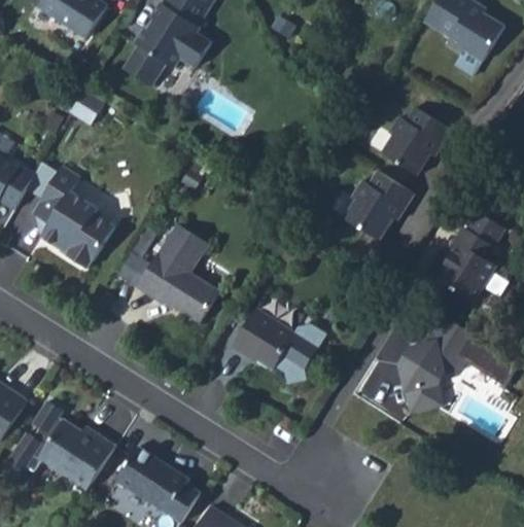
[(41,0),(37,7),(85,39),(106,5),(97,0),(41,0)]
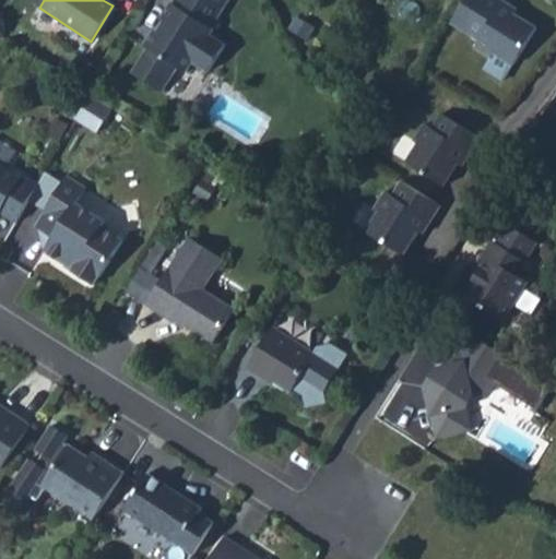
[(146,49),(130,73),(160,92),(175,68),(184,73),(190,62),(204,72),(223,43),(209,34),(212,28),(209,27),(225,0),(175,0),(173,4),(169,2),(160,20),(162,21),(153,36),(150,34),(142,47),(146,49)]
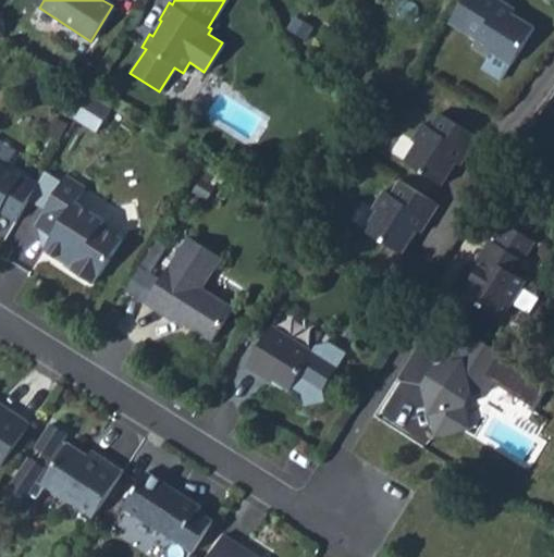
[(497,0),(480,0),(460,32),(477,41),(472,48),(489,58),(491,53),(509,65),(532,28),(511,14),(499,7),(501,2),(497,0)]
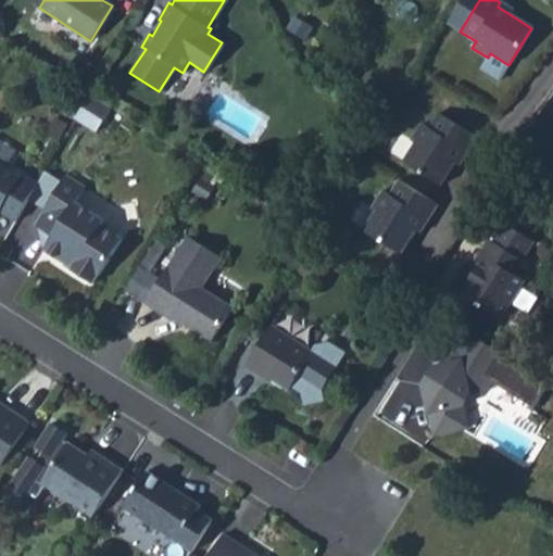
[(500,2),(498,7),(510,14),(512,10),(500,2)]
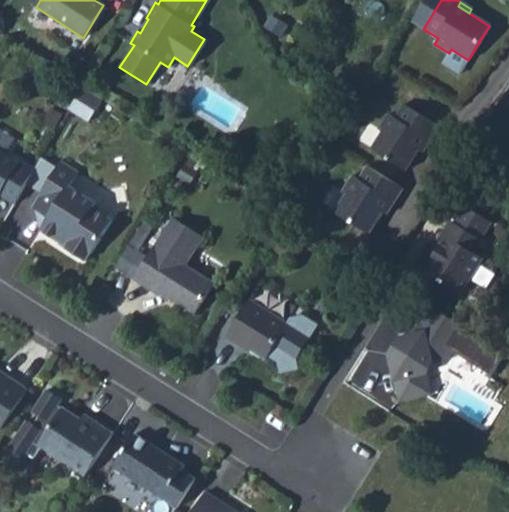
[(333,88),(347,96),(353,85),(339,77),(333,88)]
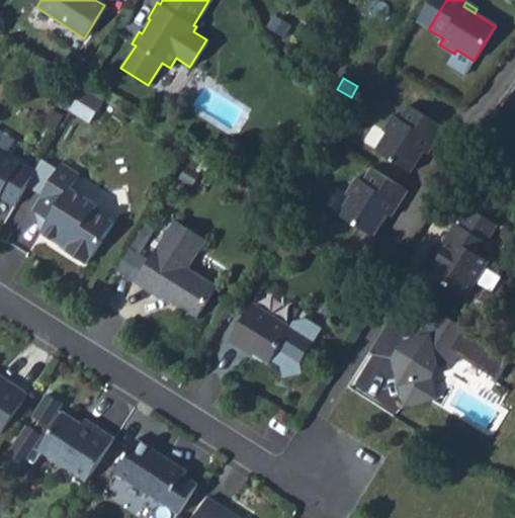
[(101,98),(83,86),(70,107),(88,118),(101,98)]
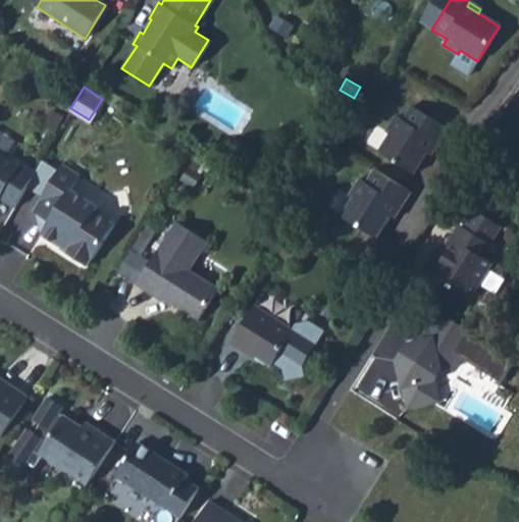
[(388,135),(378,152),(413,173),(425,152),(432,141),(437,144),(447,128),(410,106),(402,119),(395,114),(384,133),(388,135)]
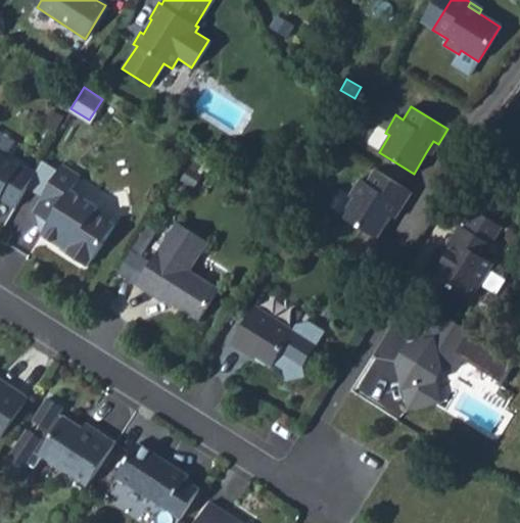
[(51,110),(43,126),(53,131),(61,116),(51,110)]
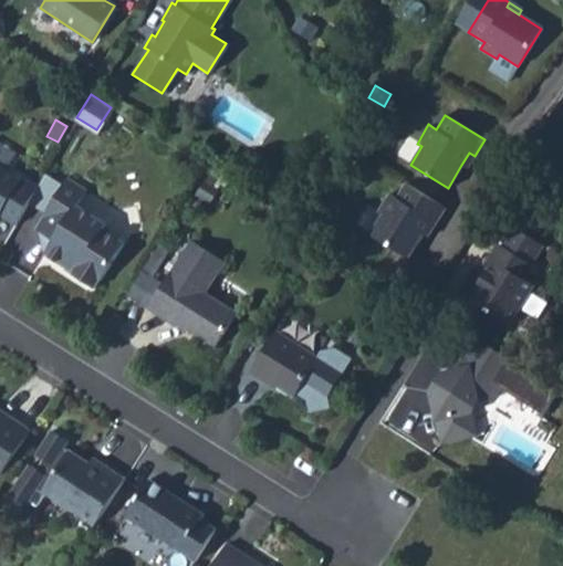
[(0,168),(2,170),(13,154),(0,145),(0,168)]
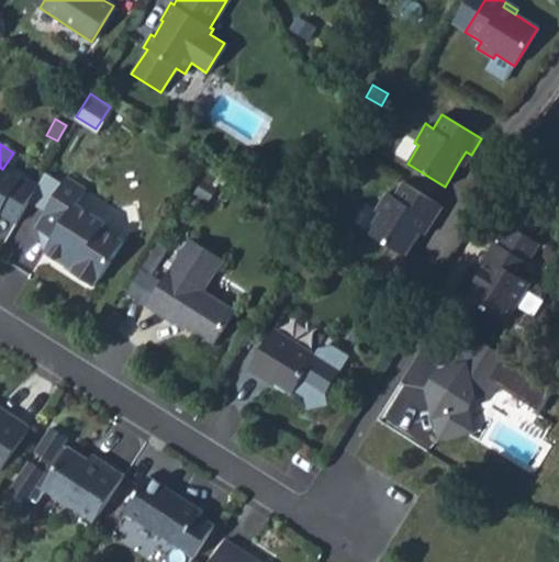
[(466,152),(458,164),(464,167),(471,155),(466,152)]
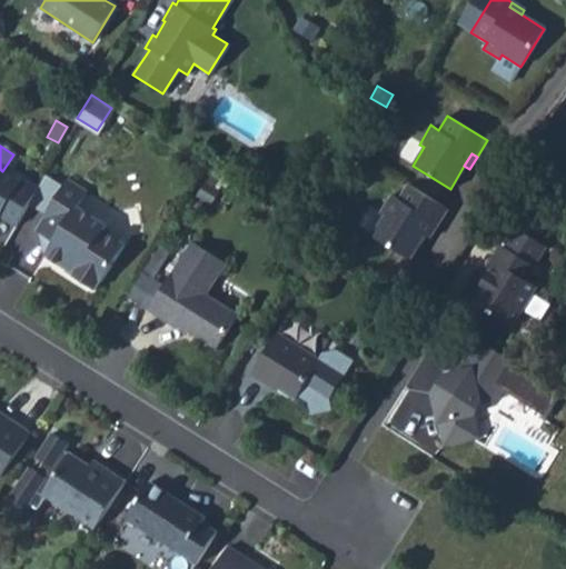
[(0,218),(15,227),(36,190),(20,180),(19,181),(2,171),(0,169),(0,218)]
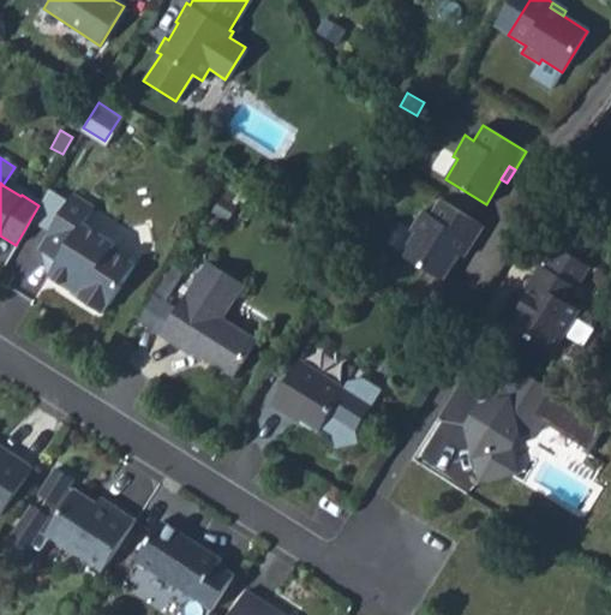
[(70,193),(36,249),(55,261),(46,276),(78,297),(76,298),(100,314),(106,305),(107,306),(133,266),(111,250),(114,244),(82,224),(93,207),(70,193)]
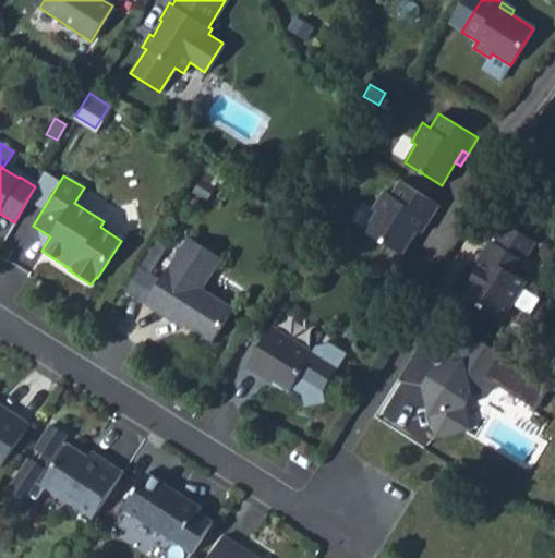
[(200,179),(192,192),(205,201),(213,186),(200,179)]
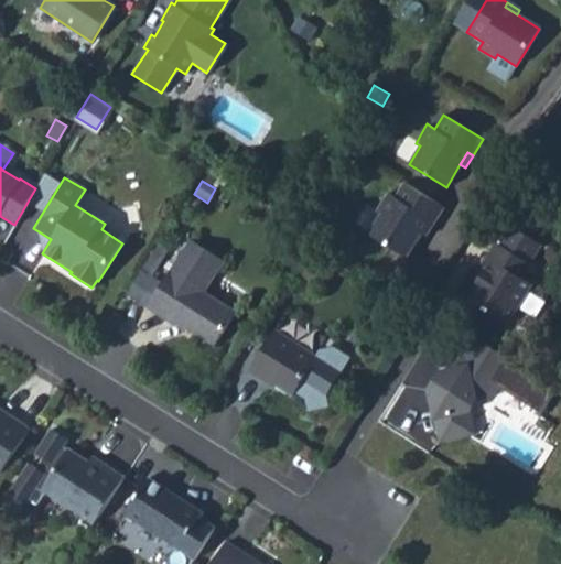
[(368,232),(407,257),(421,235),(429,221),(432,225),(442,208),(402,183),(394,197),(387,193),(376,210),(380,214),(368,232)]
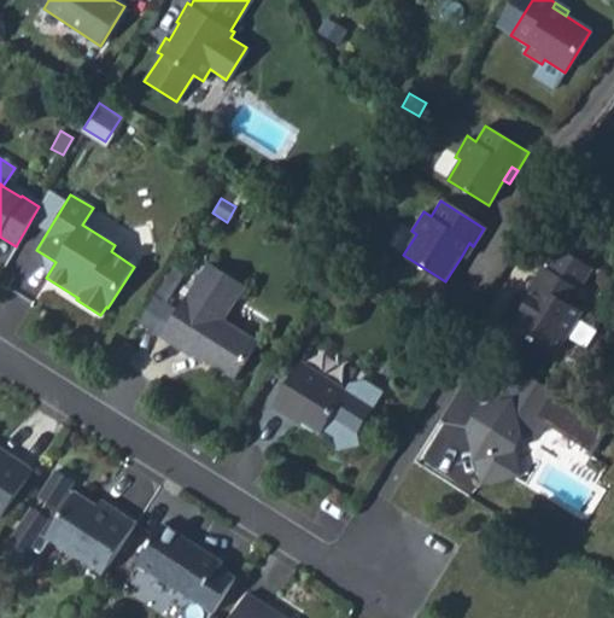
[(469,243),(461,257),(465,260),(473,246),(469,243)]
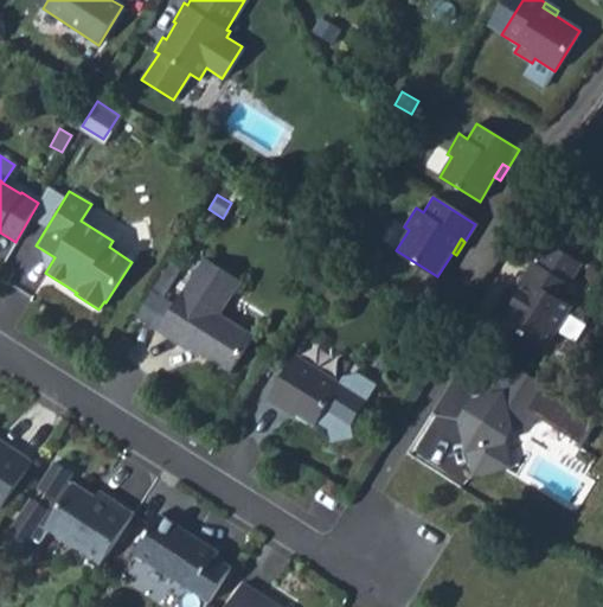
[(520,288),(499,323),(541,349),(570,305),(558,298),(579,262),(550,244),(538,263),(533,261),(517,287),(520,288)]
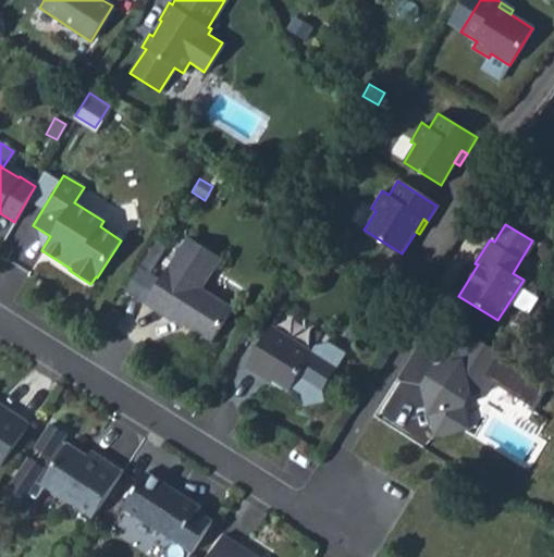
[(185,236),(143,304),(169,320),(173,312),(186,321),(184,324),(210,341),(231,308),(200,288),(219,258),(185,236)]
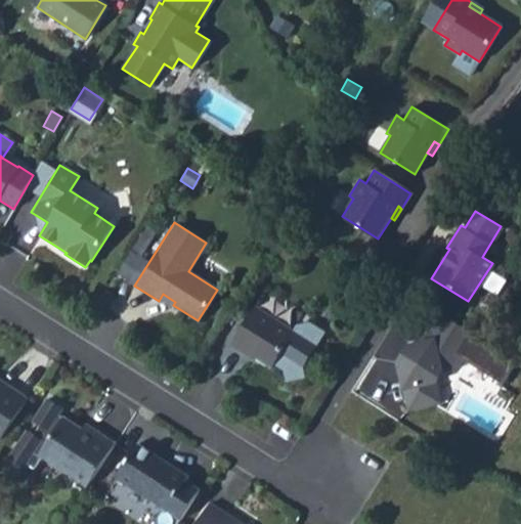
[(163,294),(159,301),(170,308),(173,305),(175,302),(163,294)]
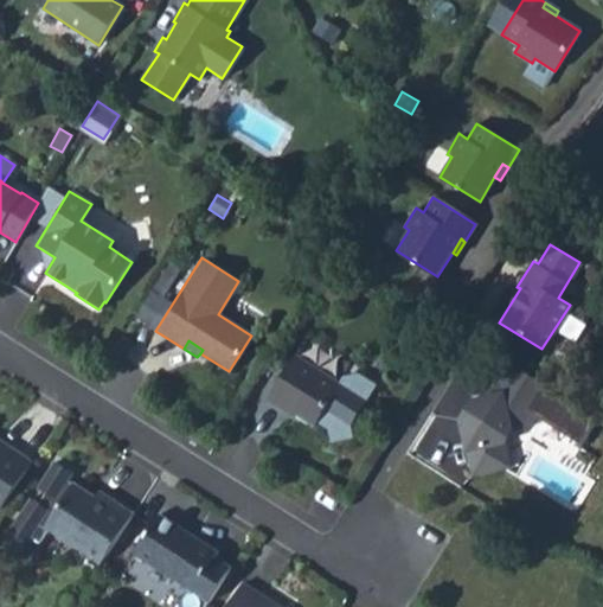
[(294,356),(265,400),(282,411),(286,407),(313,426),(316,421),(328,428),(331,442),(352,438),(350,427),(374,387),(357,375),(342,378),(339,384),(294,356)]
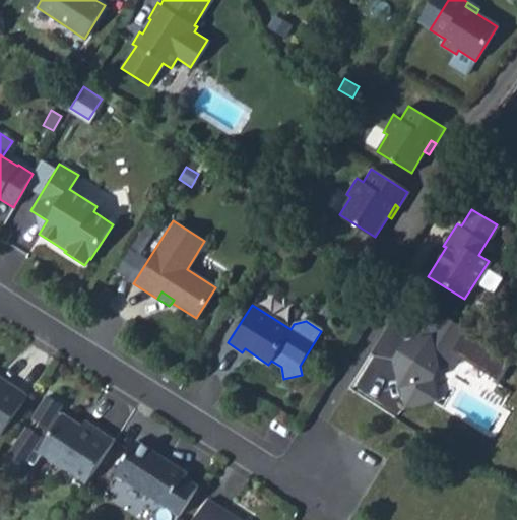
[(394,360),(404,407),(436,400),(432,379),(439,368),(452,364),(472,333),(436,311),(417,340),(404,343),(394,360)]
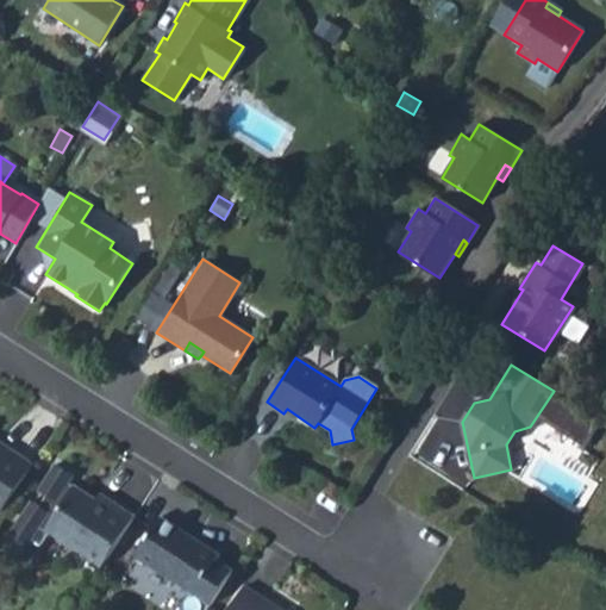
[(0,510),(30,465),(4,447),(0,453),(0,510)]
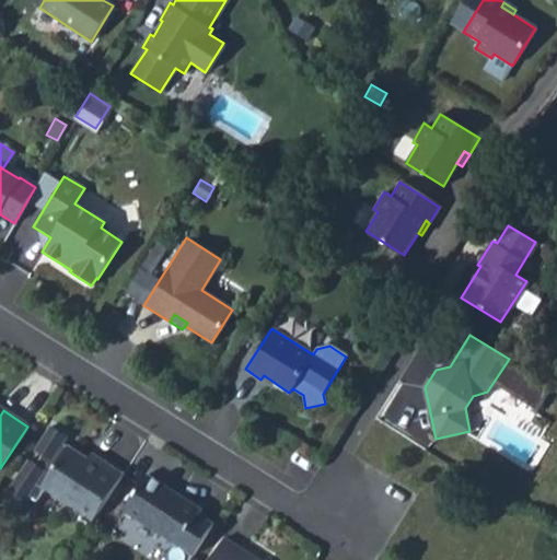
[(65,436),(48,426),(34,450),(38,453),(32,463),(26,459),(8,489),(25,500),(27,496),(36,501),(44,489),(92,520),(122,474),(102,461),(99,467),(88,459),(66,445),(66,446),(61,443),(65,436)]
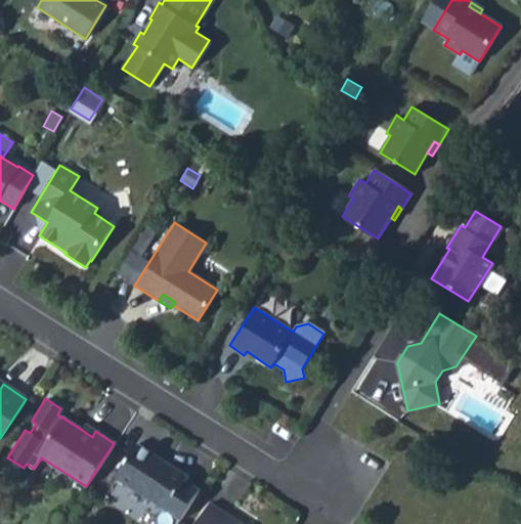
[(82,430),(92,437),(95,431),(85,425),(82,430)]
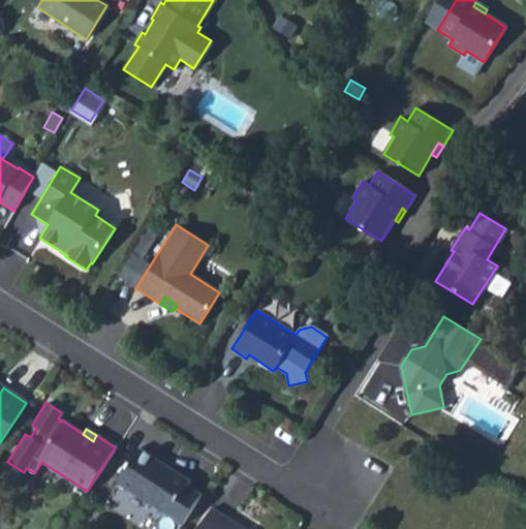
[(137,447),(116,481),(181,524),(200,494),(187,486),(189,480),(137,447)]
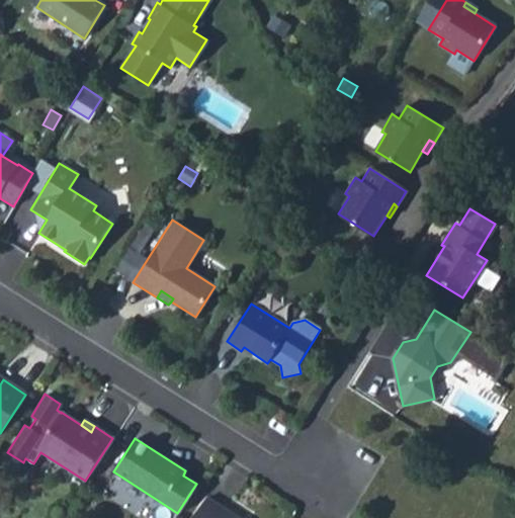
[(206,498),(192,517),(236,517),(237,517),(206,498)]
